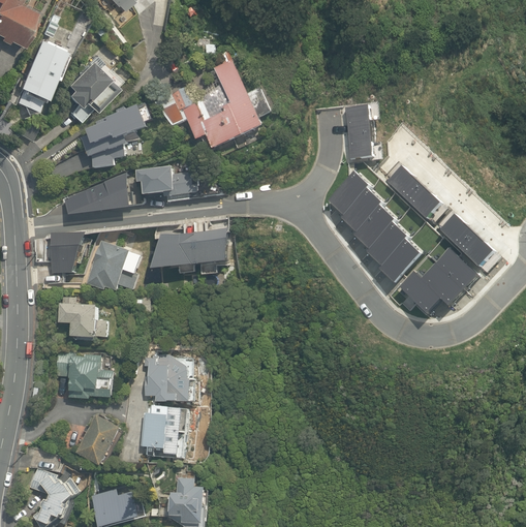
[(0,2),(1,2),(0,4),(0,34),(2,35),(1,39),(9,43),(10,39),(26,47),(40,16),(16,4),(18,0),(0,0),(0,2)]
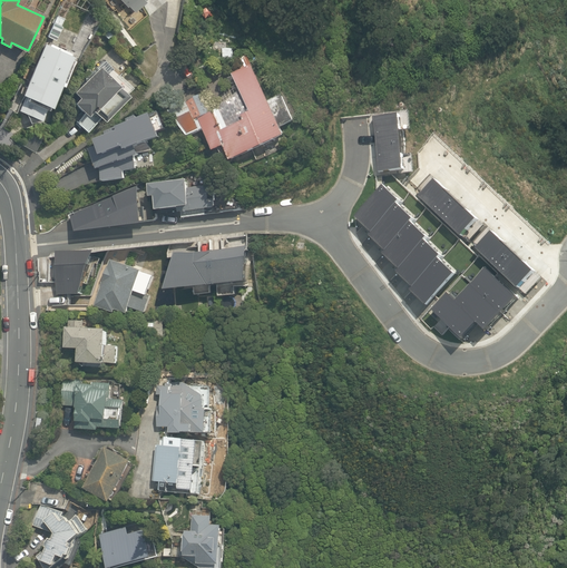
[(121,0),(129,9),(138,0),(121,0)]
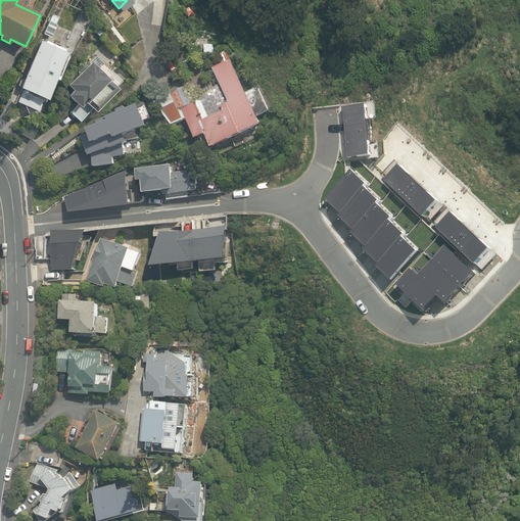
[(39,39),(13,101),(35,110),(42,95),(49,98),(67,51),(39,39)]
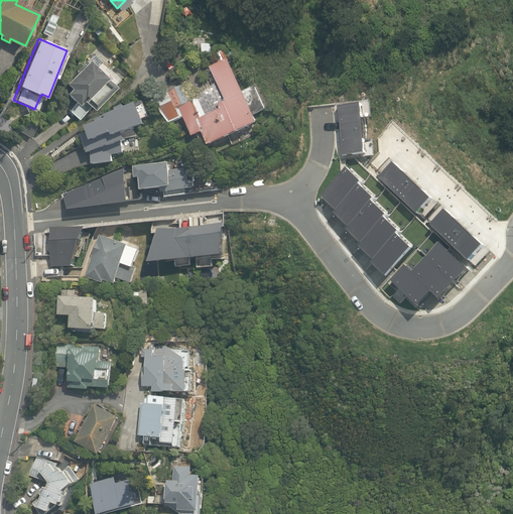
[(201,131),(207,144),(256,122),(252,113),(264,108),(253,84),(241,90),(222,51),(215,54),(216,56),(214,57),(217,63),(209,67),(215,81),(188,100),(181,84),(165,91),(166,92),(149,99),(167,122),(181,115),(190,135),(201,131)]
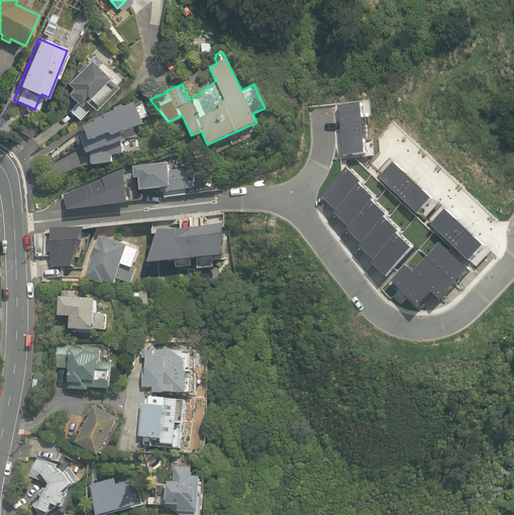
[(247,62),(252,64),(257,61),(258,57),(254,53),(250,52),(246,54),(245,58),(247,62)]
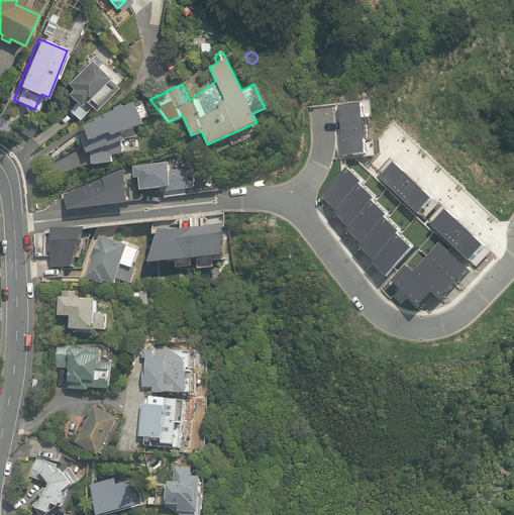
[(64,108),(77,120),(87,110),(81,105),(89,97),(96,104),(110,89),(103,82),(107,79),(88,61),(69,81),(74,86),(66,94),(72,100),(64,108)]
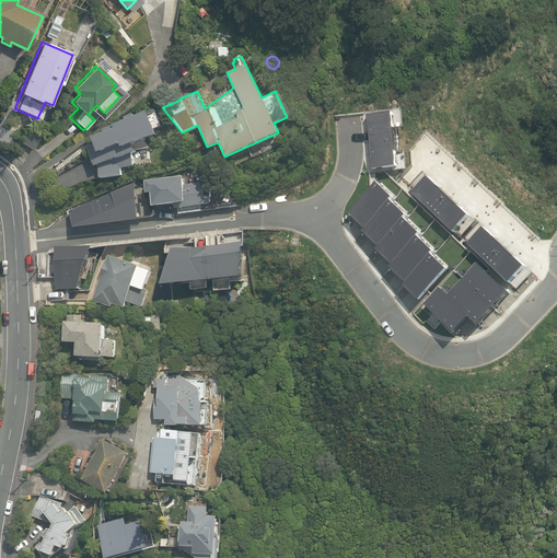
[(93,139),(84,143),(94,166),(96,165),(99,175),(120,173),(119,166),(132,164),(130,152),(135,150),(132,142),(157,132),(148,109),(132,116),(131,113),(125,116),(126,118),(103,127),(104,131),(92,136),(93,139)]
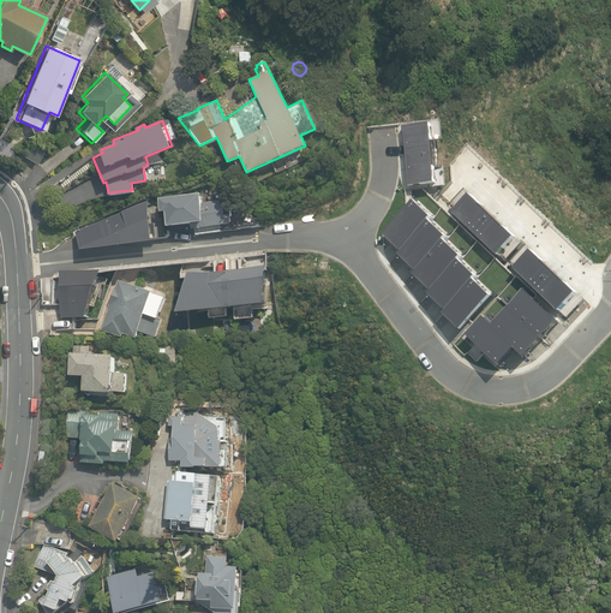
[(186,164),(189,173),(199,171),(197,160),(186,164)]
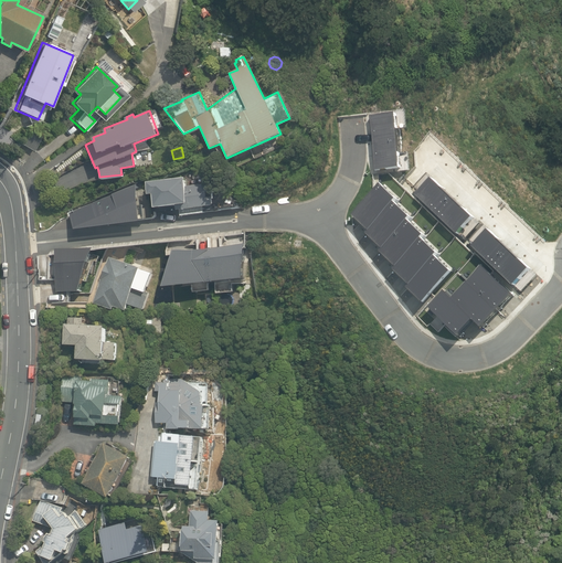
[(175,205),(176,210),(212,205),(209,182),(186,184),(184,177),(146,181),(148,194),(150,193),(151,206),(155,206),(155,208),(175,205)]
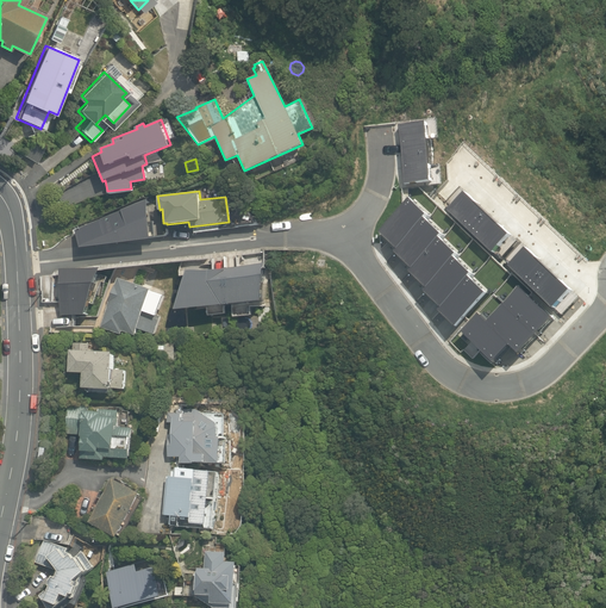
[(147,197),(75,227),(82,246),(152,237),(147,197)]
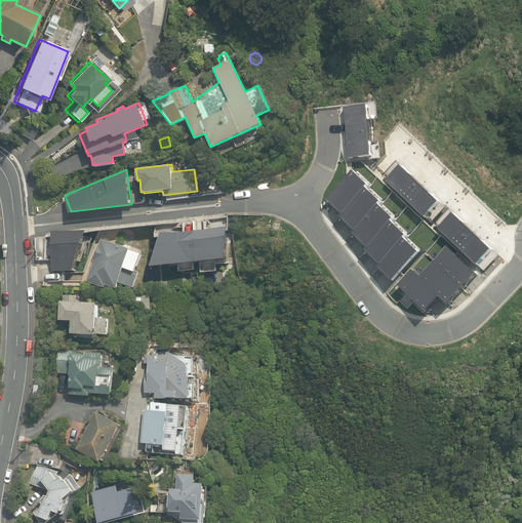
[(193,229),(196,262),(227,257),(229,225),(193,229)]
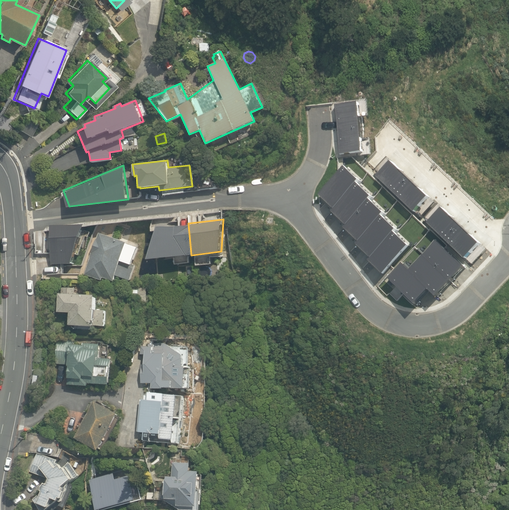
[(188,223),(161,226),(149,259),(191,255),(188,223)]
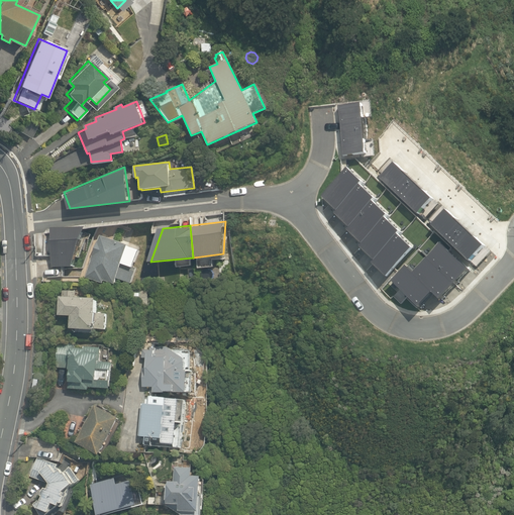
[(86,227),(49,226),(49,266),(72,265),(86,227)]
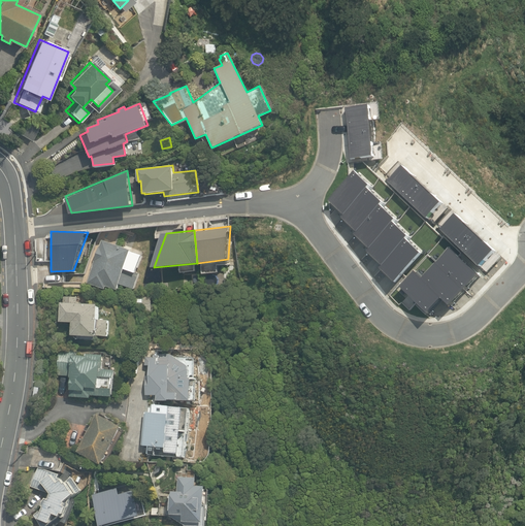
[(104,285),(117,289),(119,284),(133,289),(138,272),(135,272),(140,255),(130,251),(130,250),(99,239),(98,244),(96,244),(90,264),(92,264),(86,283),(103,288),(104,285)]
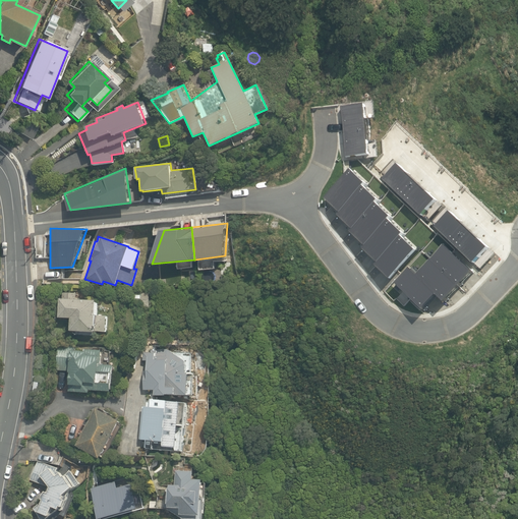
[(134,305),(147,305),(147,291),(134,291),(134,305)]
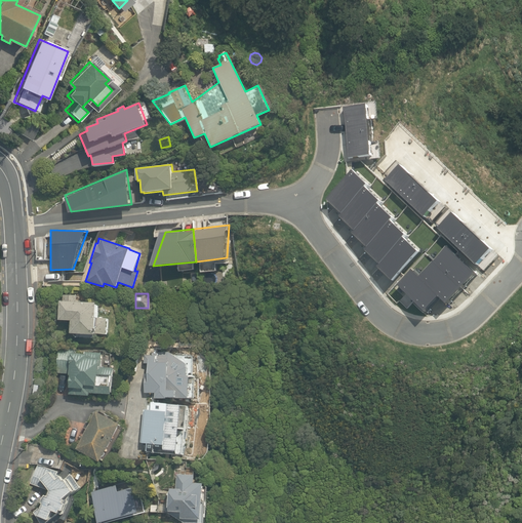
[(59,300),(58,319),(71,319),(71,332),(96,333),(97,302),(59,300)]
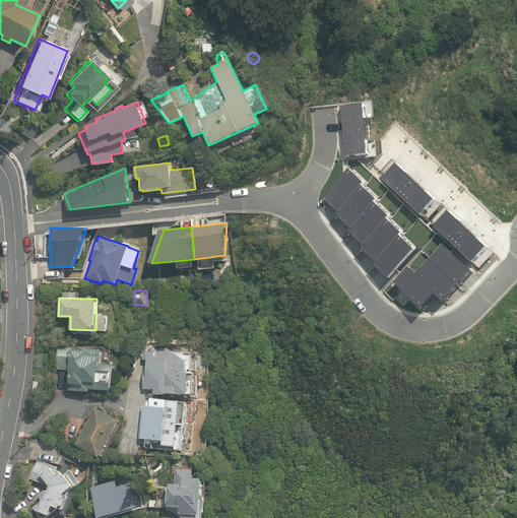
[(114,345),(60,343),(59,371),(74,372),(73,391),(97,392),(97,388),(124,389),(125,365),(114,364),(114,345)]
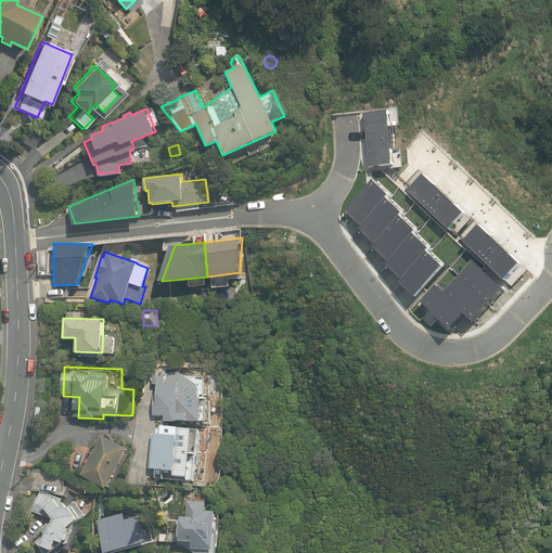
[(163,419),(199,421),(205,412),(205,396),(202,396),(202,375),(163,372),(157,372),(158,374),(151,374),(150,383),(155,383),(154,395),(153,395),(151,413),(164,414),(163,419)]
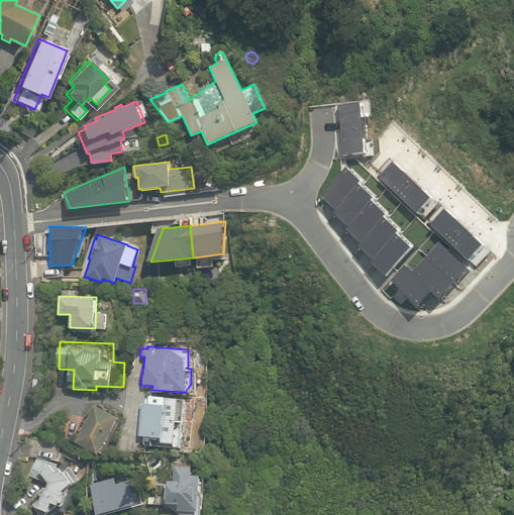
[(143,443),(178,446),(182,398),(147,395),(147,397),(144,397),(143,403),(139,402),(137,434),(140,434),(140,440),(143,440),(143,443)]
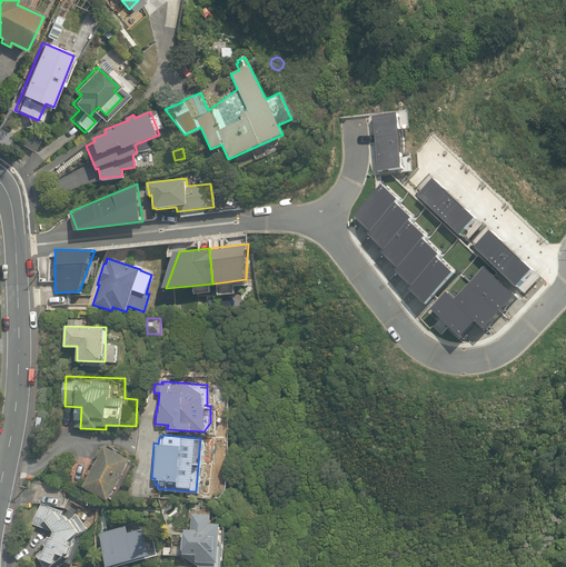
[(146,469),(115,453),(95,490),(126,506),(146,469)]
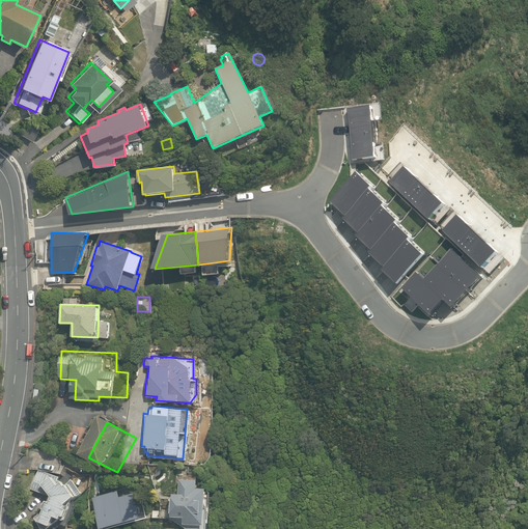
[(34,492),(52,497),(53,516),(50,525),(61,528),(64,528),(67,523),(71,523),(71,528),(80,528),(81,522),(86,516),(82,511),(90,502),(65,477),(39,471),(34,492)]
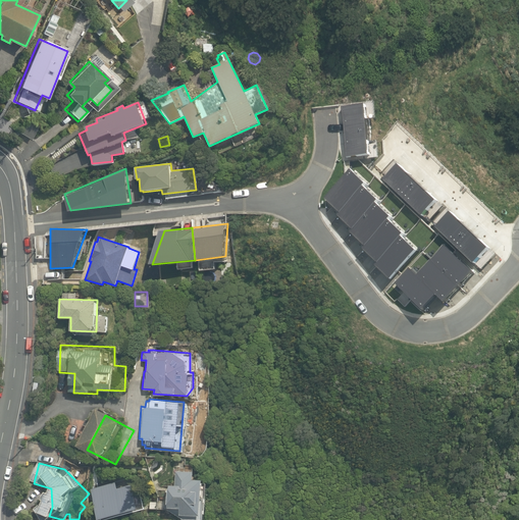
[(177,514),(201,515),(202,479),(192,479),(193,471),(173,470),(172,484),(167,484),(167,495),(163,495),(162,507),(177,507),(177,514)]
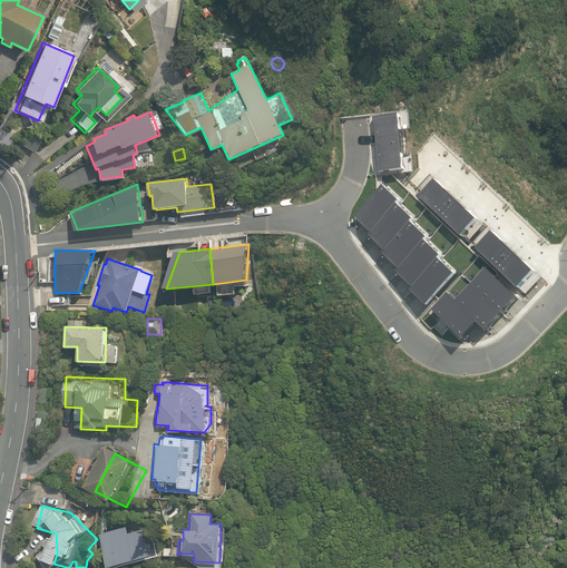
[(98,534),(108,567),(149,556),(142,528),(127,532),(125,526),(98,534)]
